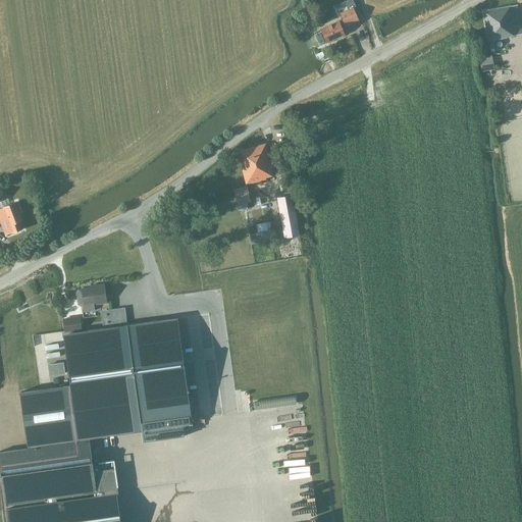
[(345,35),(342,30),(359,21),(354,8),(356,7),(353,0),(348,0),(345,2),(348,10),(340,13),(343,20),(338,21),(320,30),(314,33),(319,46),(326,43),(345,35)]
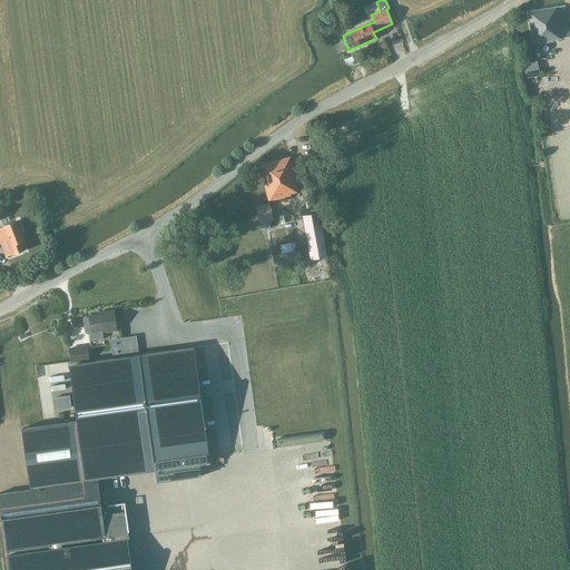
[(561,39),(569,38),(564,6),(557,7),(527,12),(532,45),(552,42),(552,40),(561,39)]
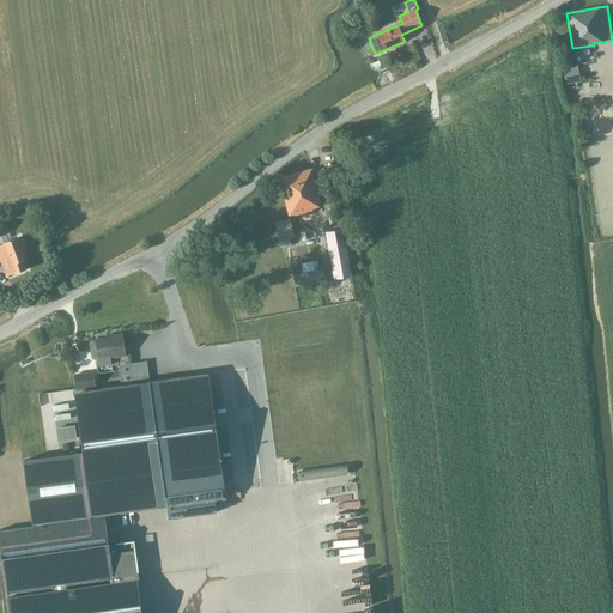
[(350,29),(343,31),(347,43),(354,40),(350,29)]
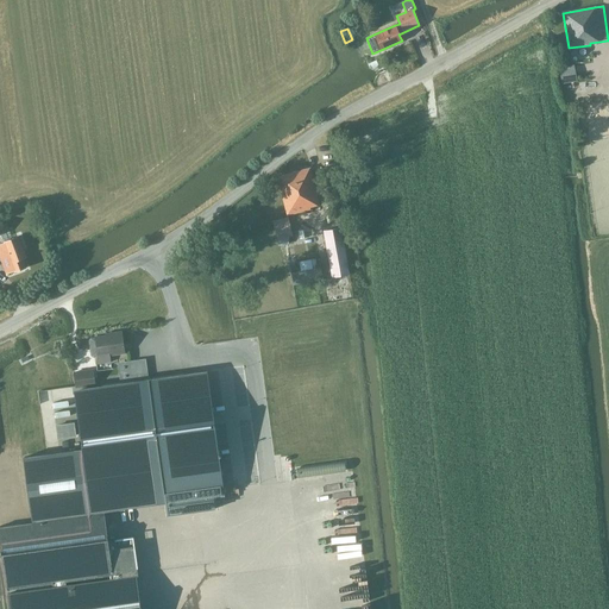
[(573,81),(571,70),(571,68),(557,69),(559,83),(573,81)]
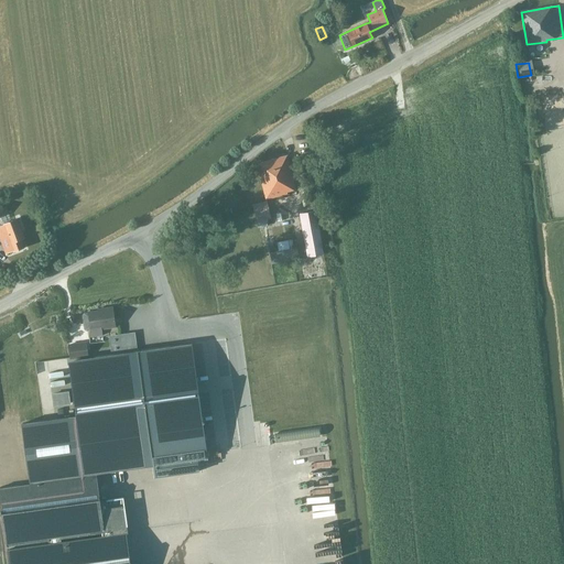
[(286,193),(295,190),(288,155),(256,163),(266,199),(288,194),(286,193)]
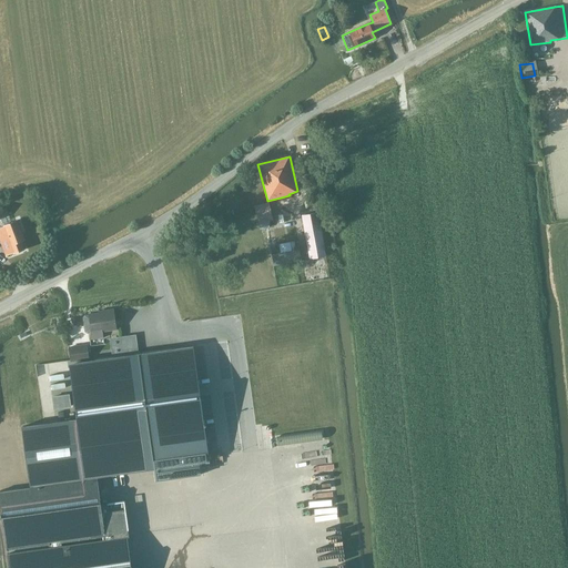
[(254,206),(260,230),(269,227),(270,221),(273,220),(269,202),(254,206)]
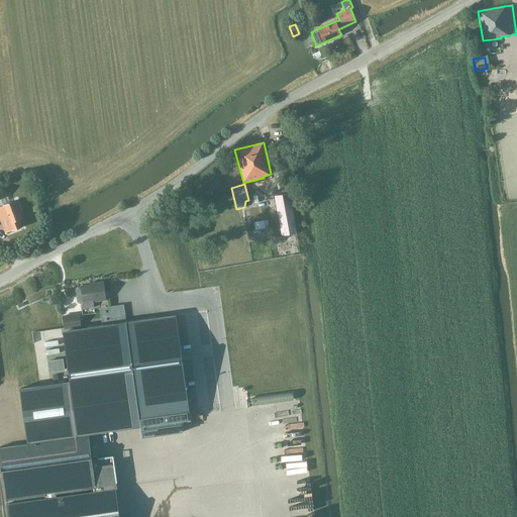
[(281,236),(297,233),(290,194),(275,196),(281,236)]
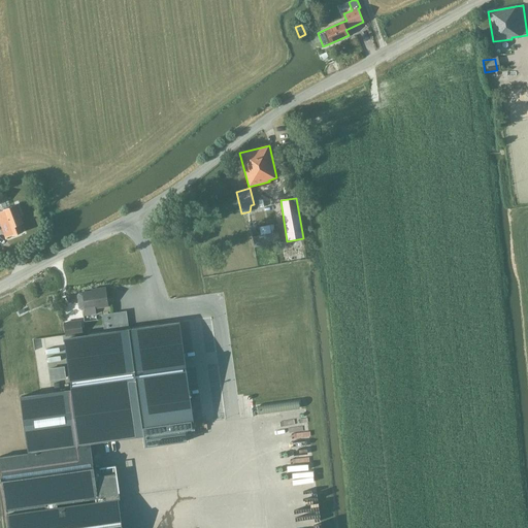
[(17,205),(3,210),(7,222),(0,225),(5,238),(12,235),(12,236),(23,232),(18,218),(21,217),(17,205)]
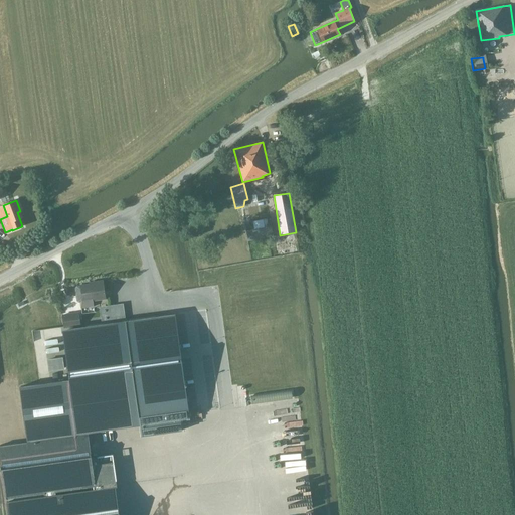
[(265,217),(250,220),(251,228),(267,226),(265,217)]
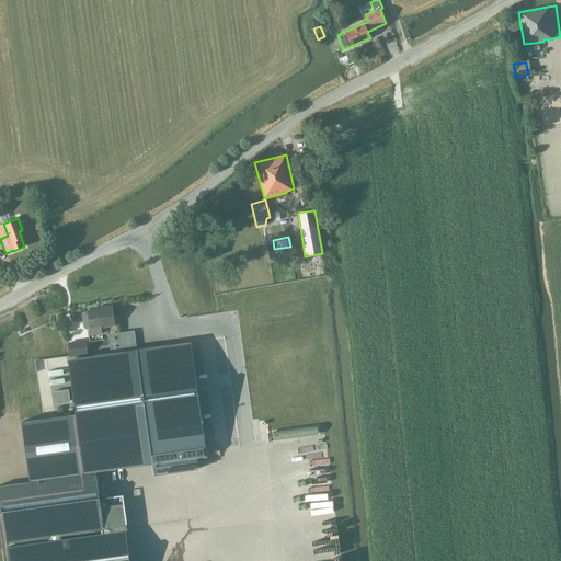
[(270,263),(297,258),(295,247),(268,251),(270,263)]
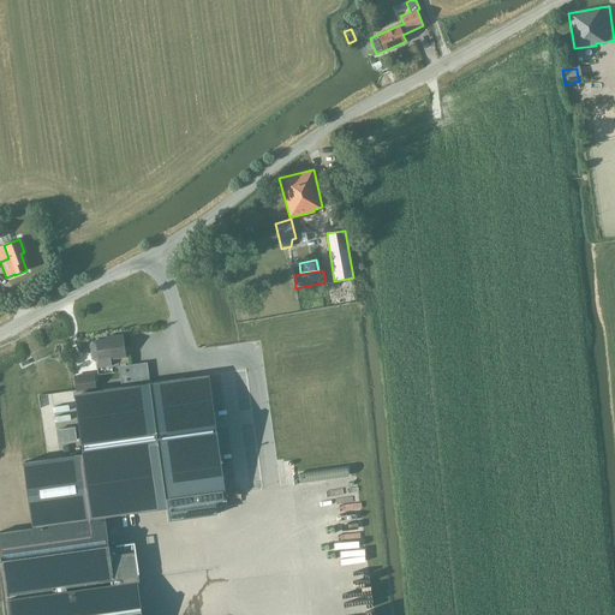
[(126,357),(123,335),(123,334),(106,336),(106,338),(96,340),(91,341),(89,344),(91,359),(95,362),(99,360),(126,357)]
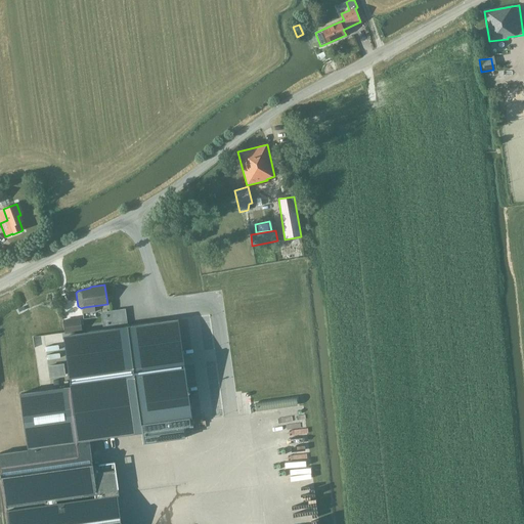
[(66,333),(82,331),(80,318),(63,321),(66,333)]
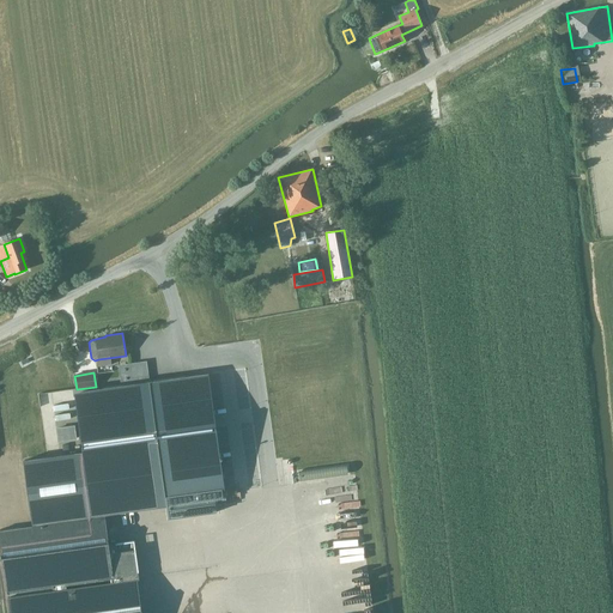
[(83,453),(23,461),(32,526),(104,516),(103,514),(104,514),(165,505),(168,520),(214,513),(213,498),(226,497),(210,375),(182,378),(74,394),(83,453)]
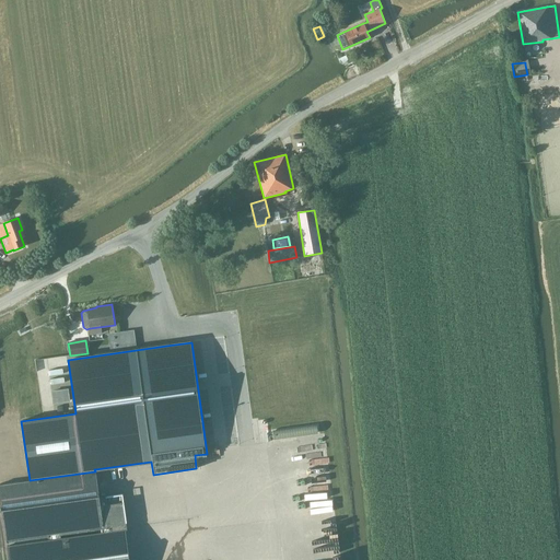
[(68,389),(51,392),(53,405),(69,401),(68,389)]
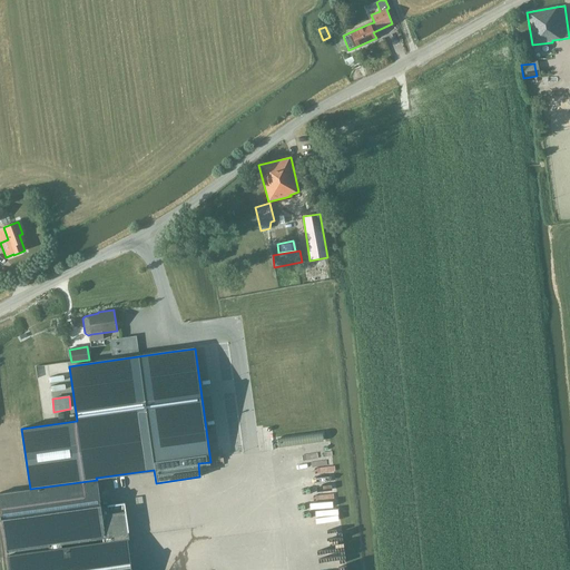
[(30,489),(0,493),(0,513),(5,549),(47,543),(50,550),(6,556),(8,569),(131,569),(127,539),(129,539),(124,503),(100,507),(97,480),(30,489)]
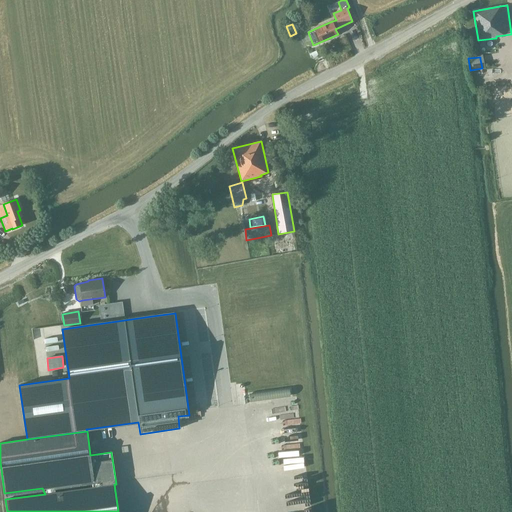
[(125,437),(126,442),(134,441),(134,436),(127,437),(127,433),(115,434),(116,438),(125,437)]
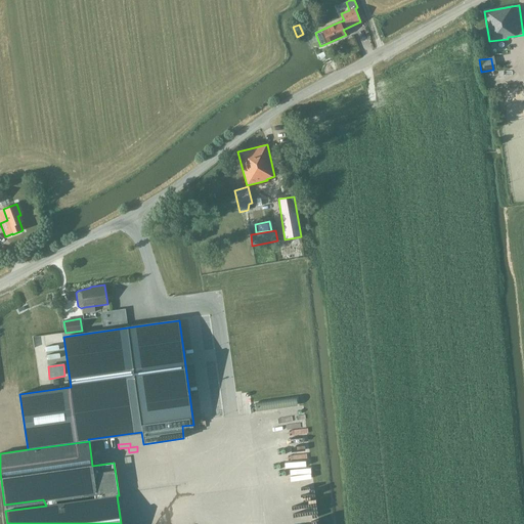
[(130,472),(146,469),(145,464),(129,466),(130,472)]
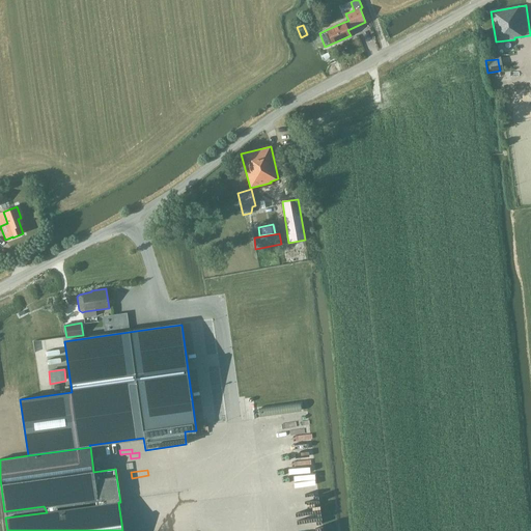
[(249,493),(247,486),(231,491),(232,497),(249,493)]
